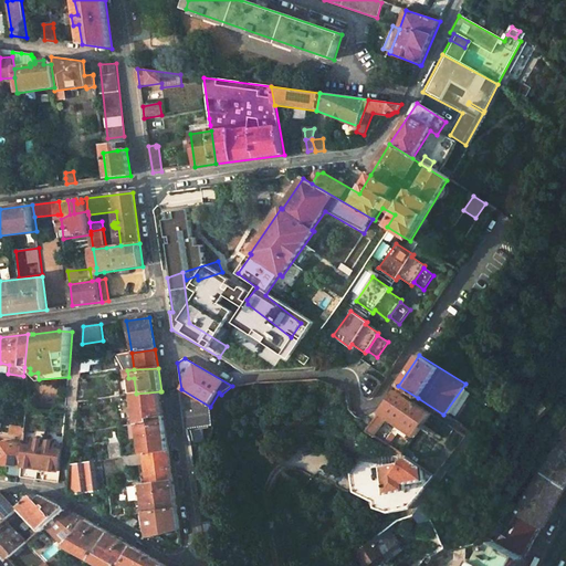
[(470,387),(465,384),(443,415),(448,417),(470,387)]
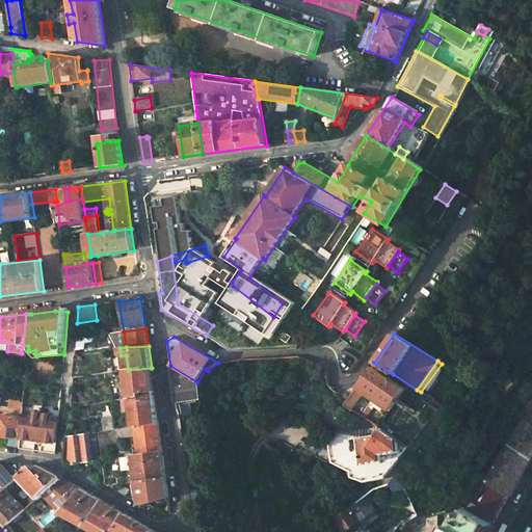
[(197,382),(170,366),(176,402),(179,401),(181,416),(191,415),(189,400),(200,399),(197,382)]
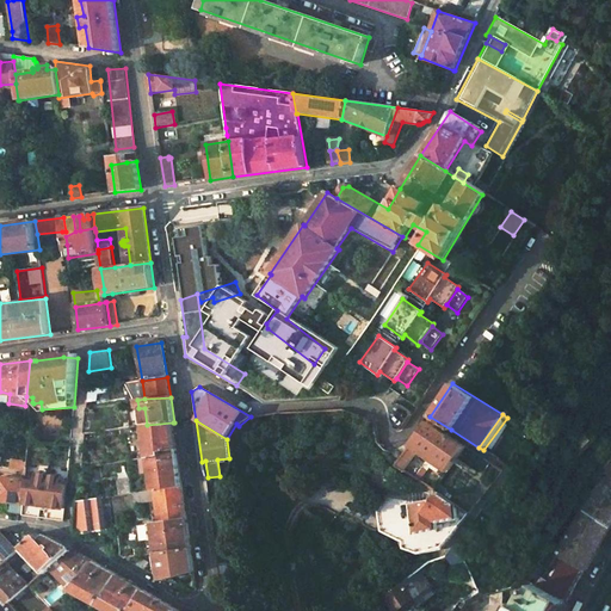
[(466,446),(426,421),(395,467),(405,471),(418,452),(448,471),(466,446)]
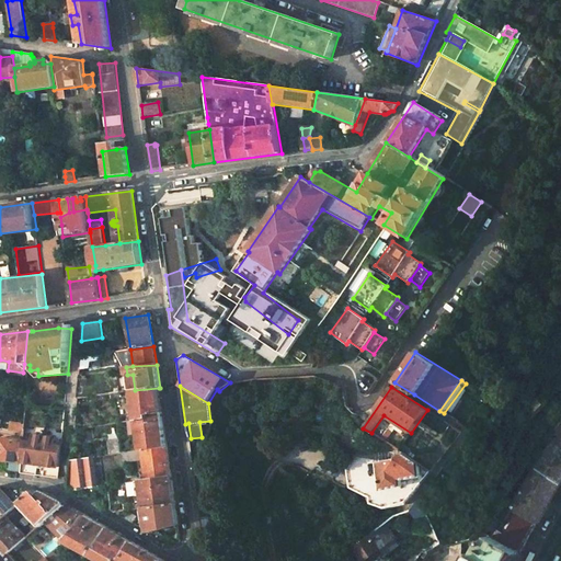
[(162,413),(159,388),(135,390),(139,420),(162,413)]
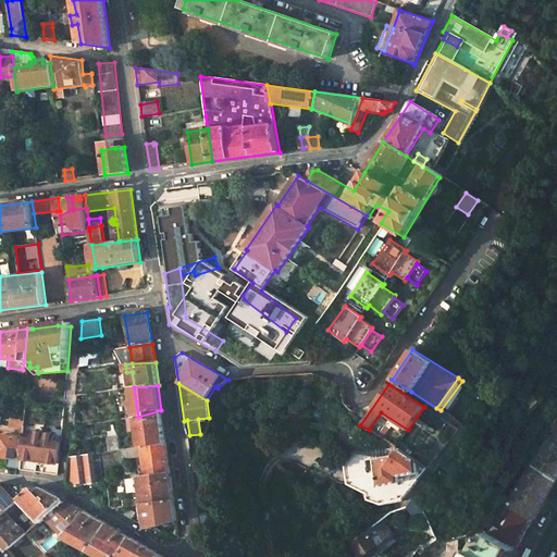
[(540,405),(534,399),(529,405),(535,410),(540,405)]
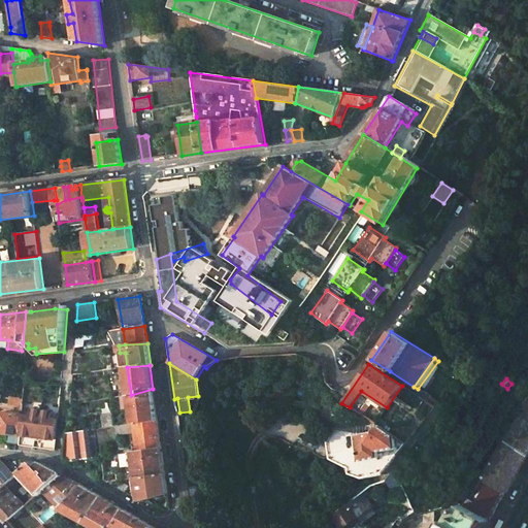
[(157,418),(153,389),(131,395),(132,406),(134,423),(157,418)]
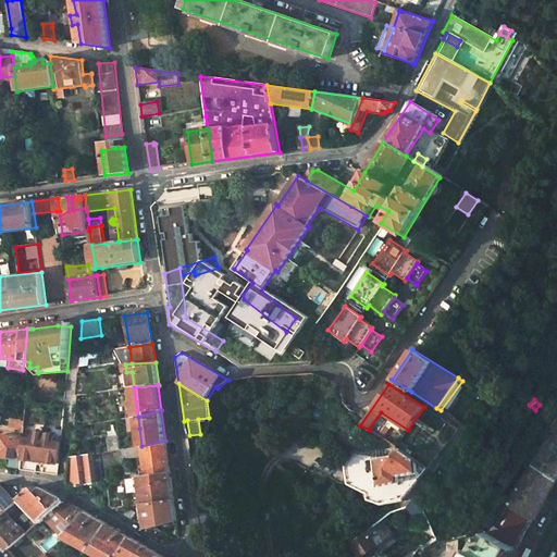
[(139,429),(138,417),(128,418),(131,430),(139,429)]
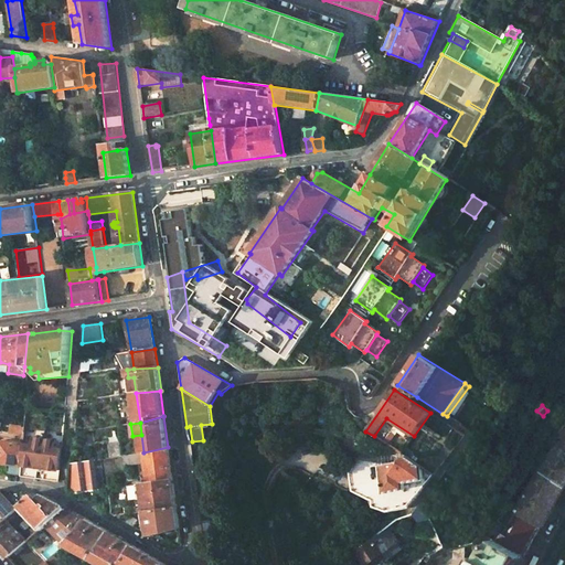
[(564,483),(564,429),(492,542),(524,558),(540,529),(564,486),(564,483)]
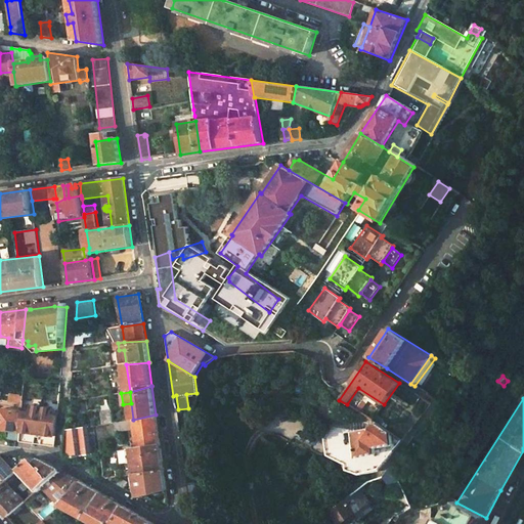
[(365,405),(361,402),(355,410),(360,413),(365,405)]
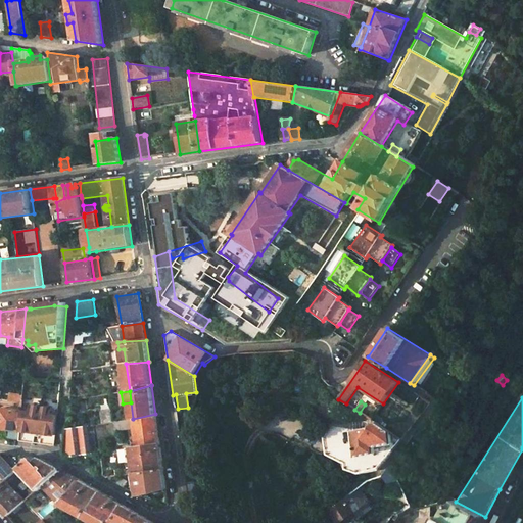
[(30,413),(21,411),(19,431),(19,441),(54,446),(57,416),(50,415),(51,409),(31,406),(30,413)]
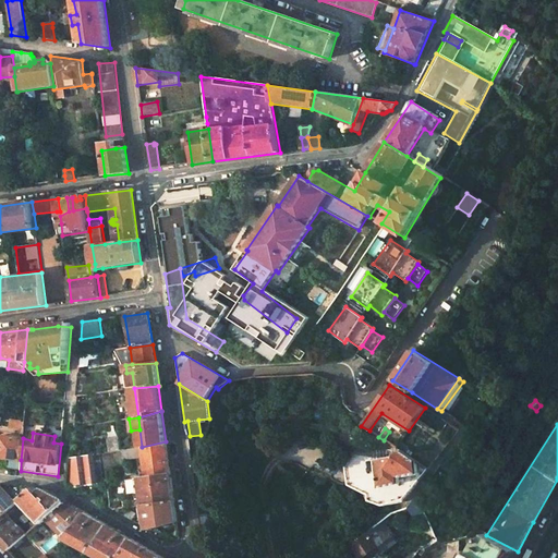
[(23,438),(0,436),(0,438),(0,457),(21,460),(23,438)]
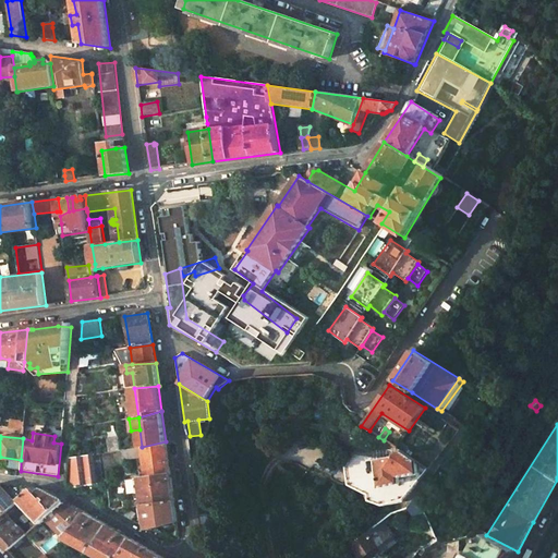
[(123,450),(122,437),(107,439),(109,452),(122,450),(123,450)]
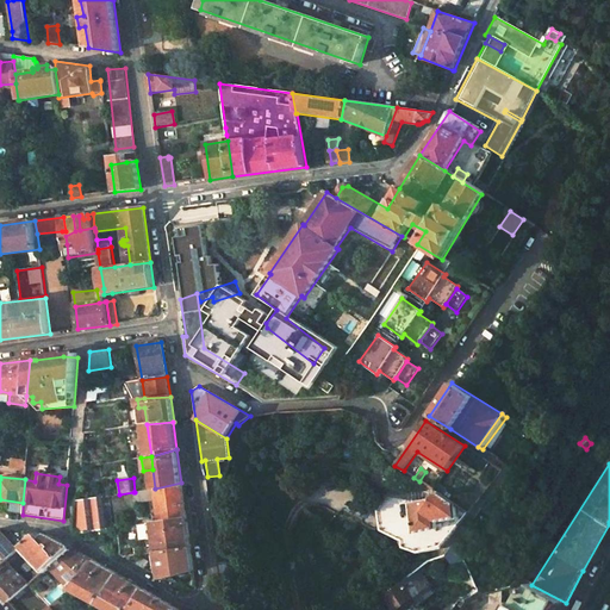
[(187,517),(181,483),(155,489),(135,492),(134,492),(135,503),(156,499),(160,521),(187,517)]
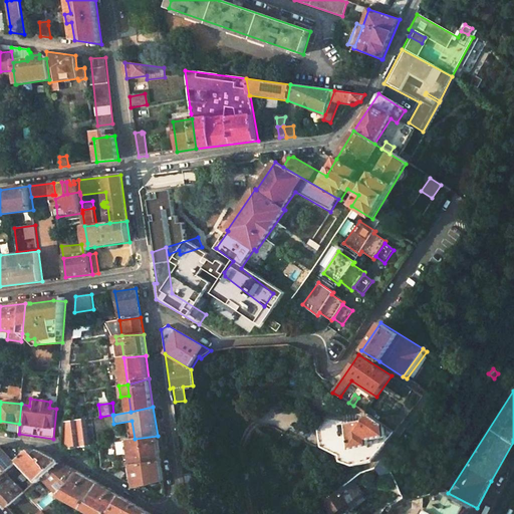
[(396,433),(368,415),(366,416),(365,417),(364,418),(363,419),(363,420),(362,422),(324,428),(315,424),(321,446),(336,453),(335,456),(336,458),(336,459),(338,460),(339,460),(354,467),(372,463),(396,433)]
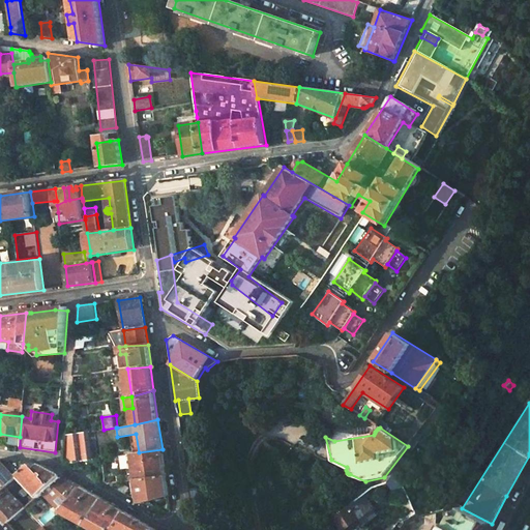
[(93,461),(91,432),(67,435),(65,461),(70,464),(93,461)]
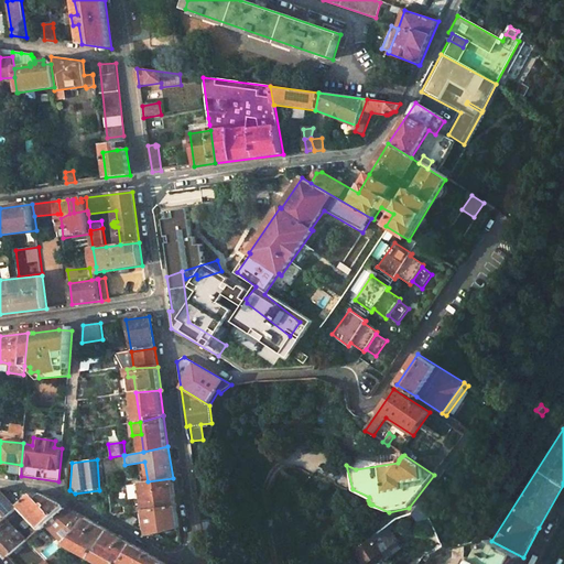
[(176,506),(173,478),(148,481),(141,483),(141,484),(142,491),(145,511),(176,506)]
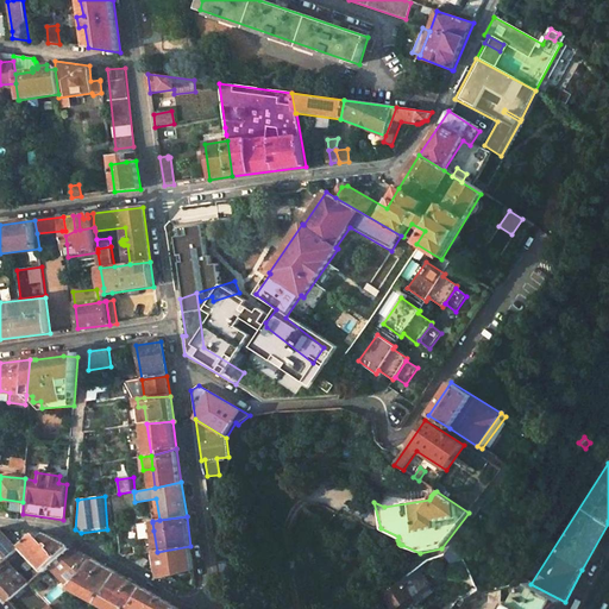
[(23,544),(36,532),(0,527),(0,564),(0,565),(1,566),(19,550),(18,548),(19,547),(24,545),(23,544)]
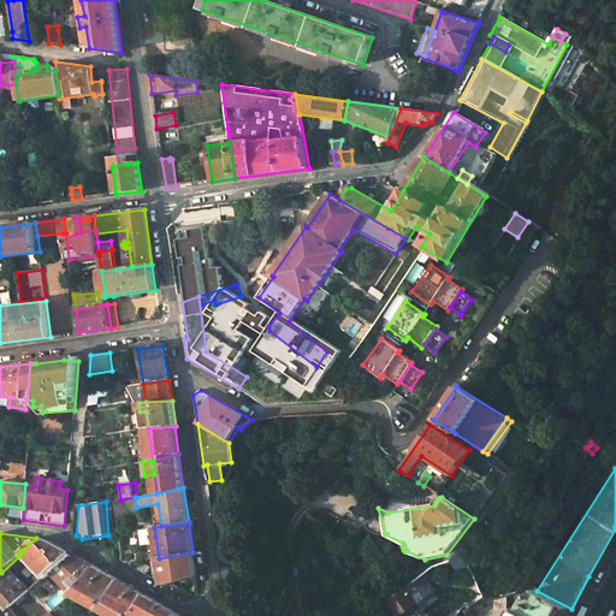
[(69,552),(46,539),(42,540),(37,538),(36,538),(23,550),(24,551),(34,561),(46,574),(49,570),(69,552)]
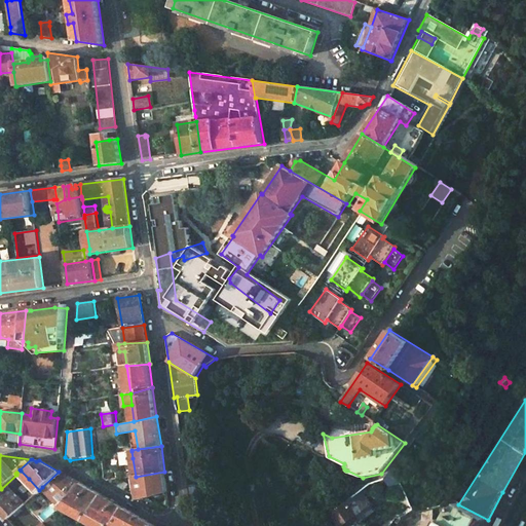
[(398,479),(392,467),(385,477),(398,479)]
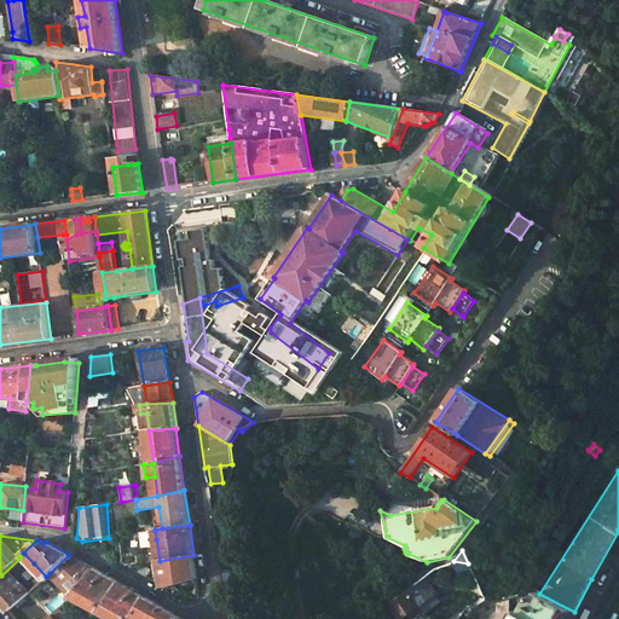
[(94,570),(69,555),(50,573),(71,597),(74,596),(94,570)]
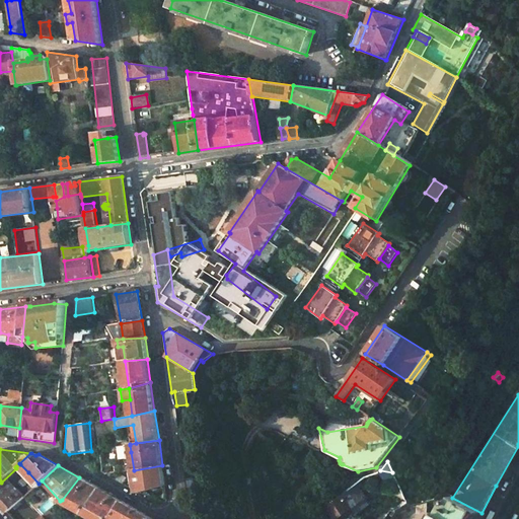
[(162,469),(162,465),(134,470),(138,493),(165,486),(162,469)]
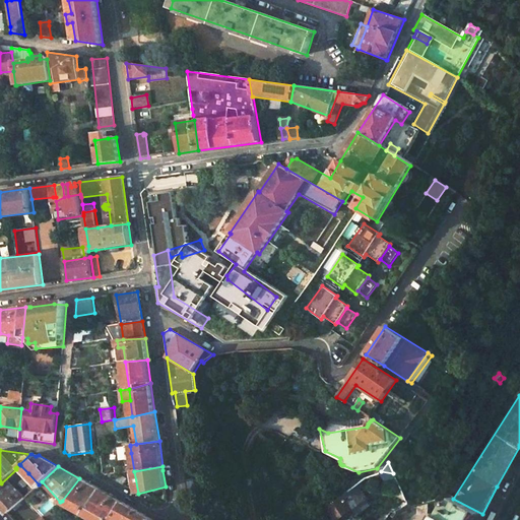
[(30,482),(16,467),(15,468),(16,469),(1,483),(0,482),(0,505),(8,513),(23,499),(24,498),(16,489),(20,485),(28,495),(36,488),(30,482)]
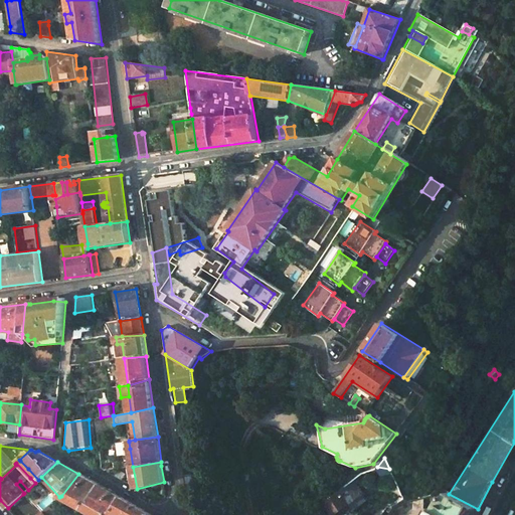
[(137,489),(133,467),(128,467),(132,487),(137,489)]
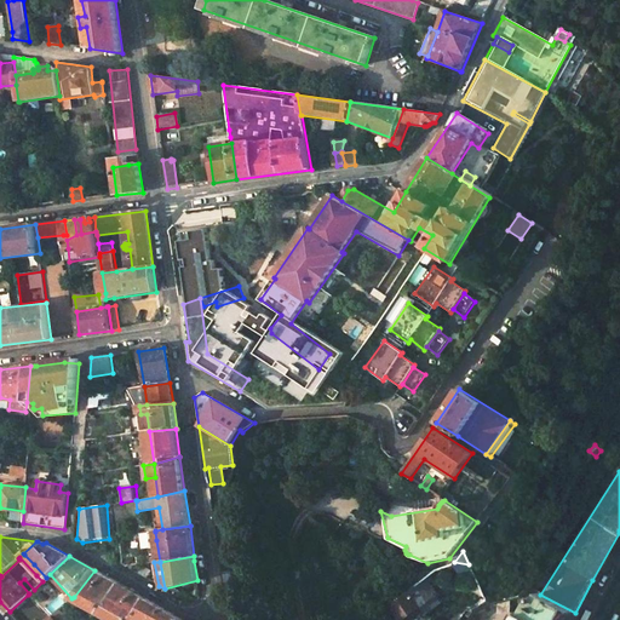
[(46,578),(34,564),(32,567),(38,574),(36,575),(42,581),(46,578)]
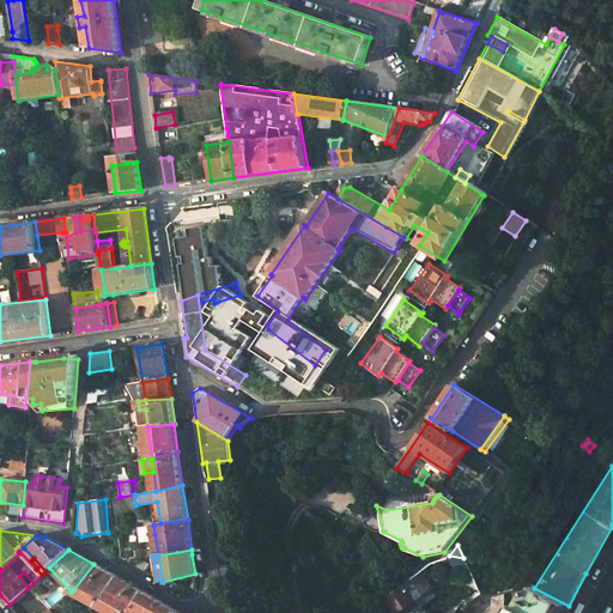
[(117,578),(93,564),(73,590),(98,606),(117,578)]
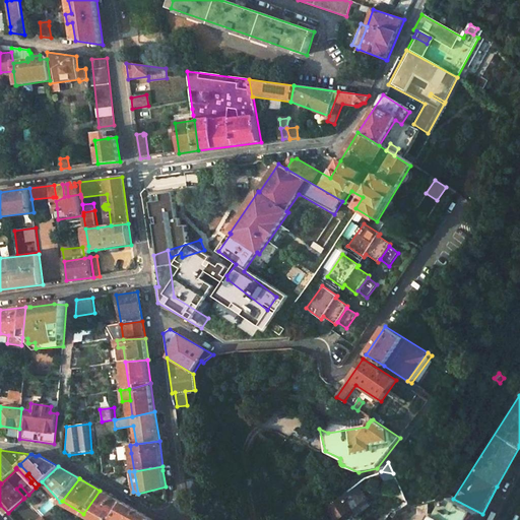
[(371,505),(356,485),(342,496),(352,510),(356,516),(371,505)]
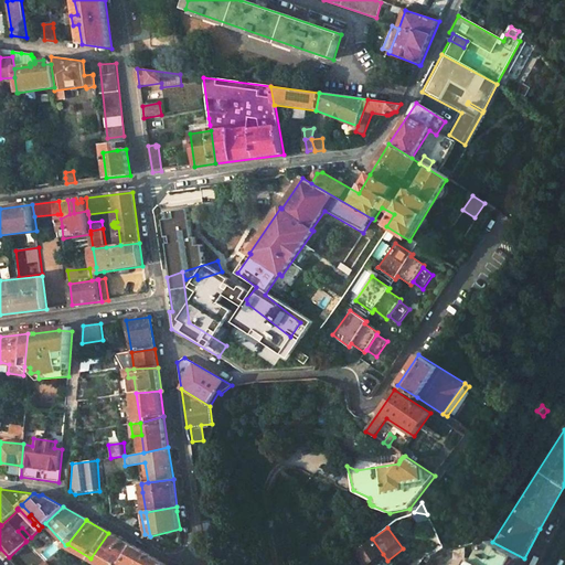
[(118,564),(132,546),(108,533),(91,558),(102,564),(118,564)]
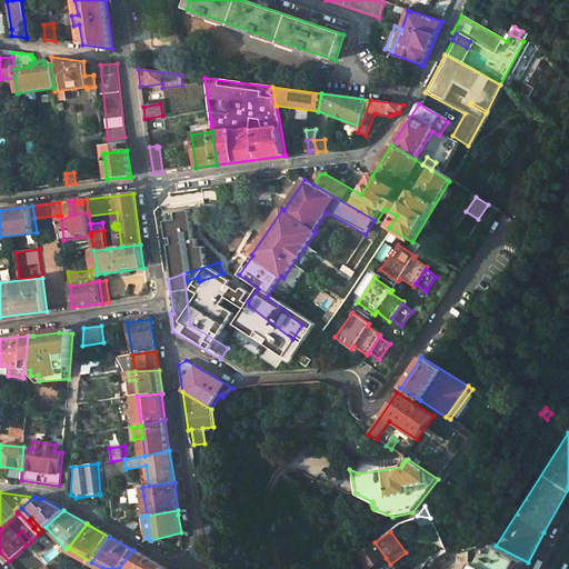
[(445,548),(441,540),(433,543),(438,551),(445,548)]
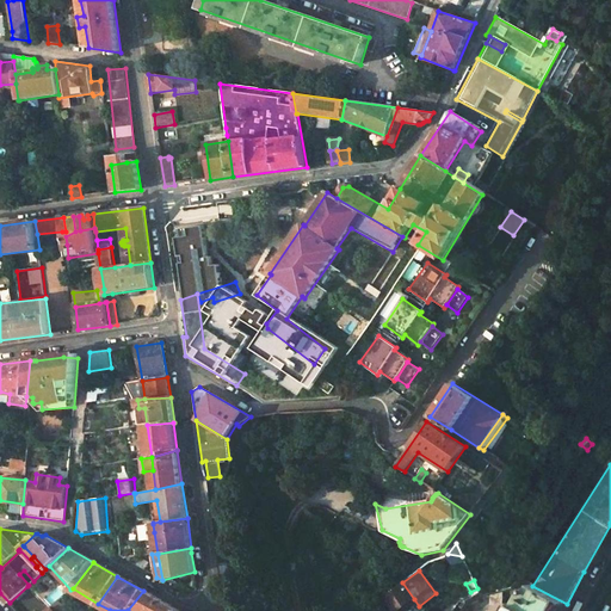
[(414,599),(402,582),(383,597),(393,610),(396,610),(412,600),(414,599)]
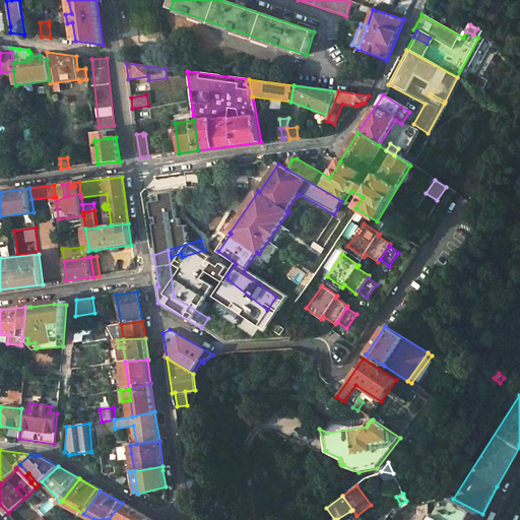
[(26,501),(23,499),(8,513),(14,519),(40,519),(42,518),(26,501)]
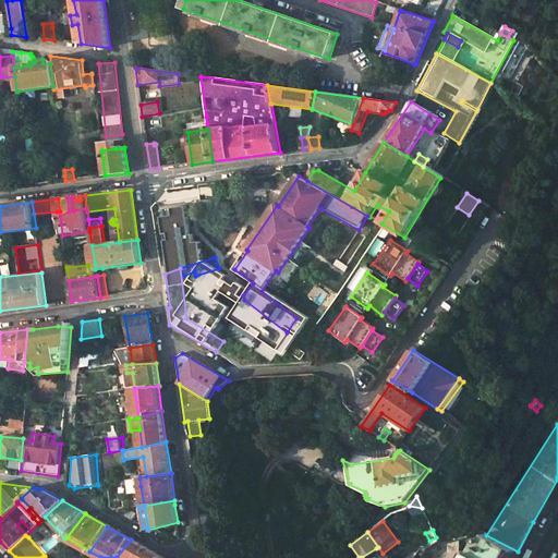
[(514,557),(518,552),(486,535),(483,543),(480,542),(478,545),(481,546),(476,556),(472,555),(471,557),(469,557),(466,557),(457,557),(457,549),(443,550),(439,544),(425,552),(422,555),(420,557),(514,557)]
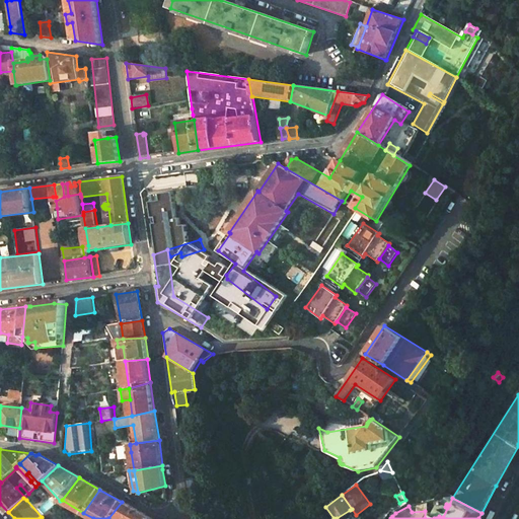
[(151,518),(122,502),(108,518),(151,518)]
